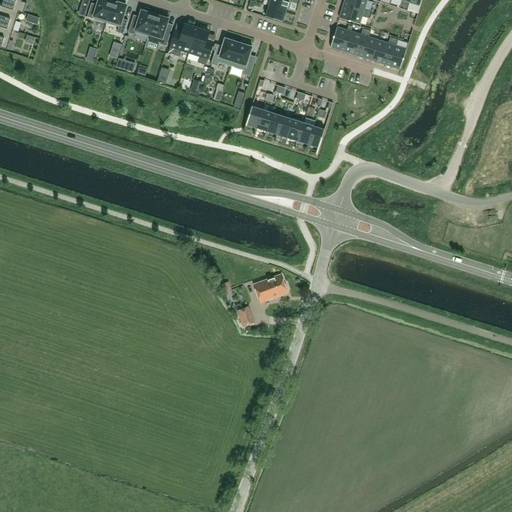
[(19,11),(19,12),(23,13),(27,3),(22,1),(22,0),(3,0),(2,5),(1,6),(19,11)]
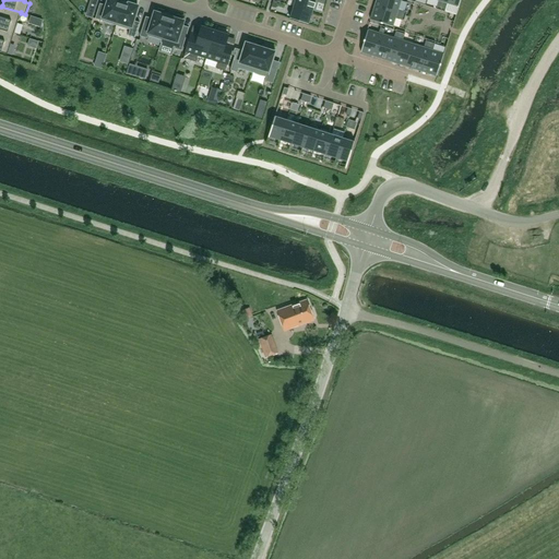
[(116,25),(123,2),(118,1),(118,0),(107,0),(106,6),(100,3),(95,19),(116,25)]
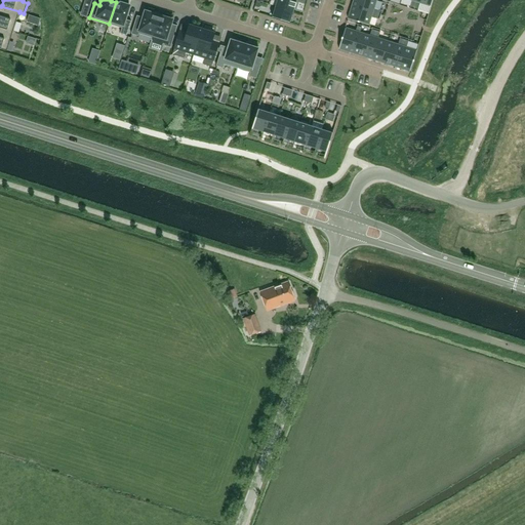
[(277,0),(276,7),(292,12),(294,7),(296,3),(295,3),(296,1),(291,0),(277,0)]
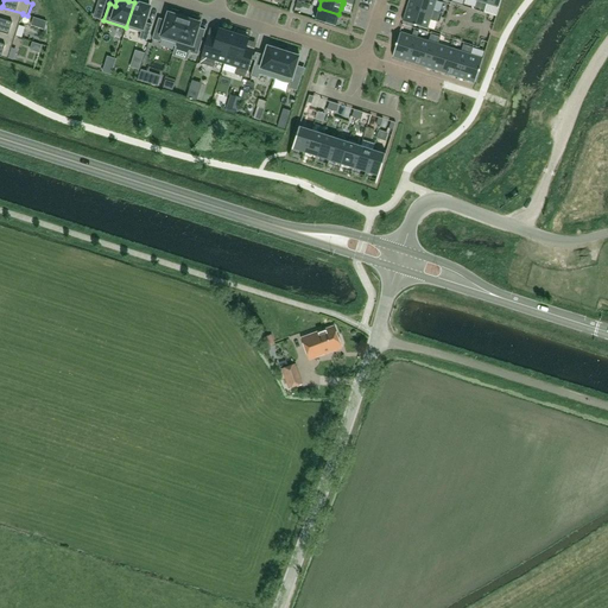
[(409,0),(407,6),(439,17),(441,12),(434,10),(436,0),(409,0)]
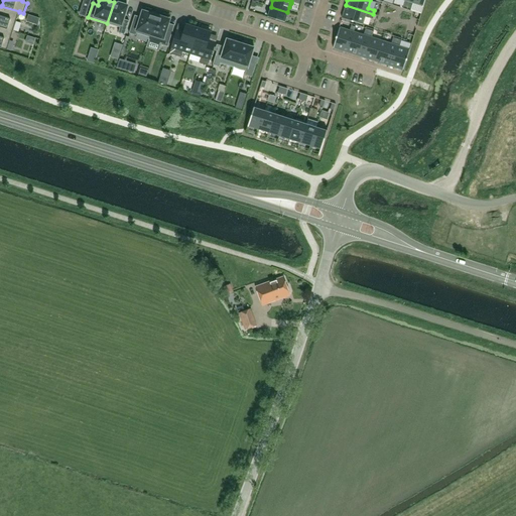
[(409,0),(407,8),(411,9),(413,3),(423,6),(424,0),(409,0)]
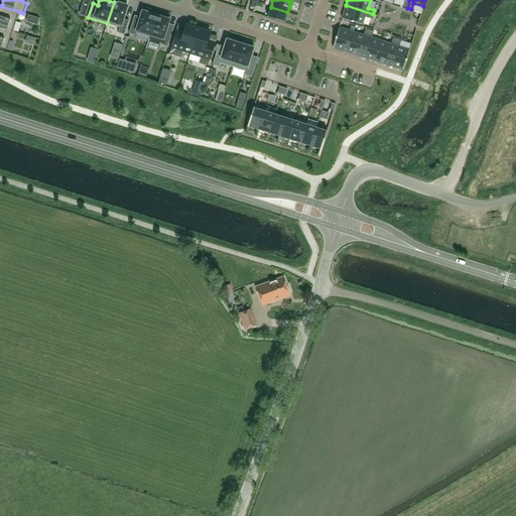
[(114,2),(107,23),(120,27),(118,32),(125,35),(129,21),(123,19),(128,6),(119,3),(118,4),(114,2)]
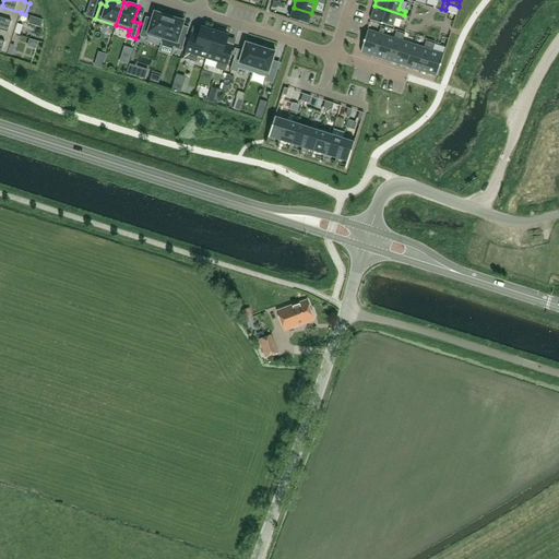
[(0,28),(14,33),(21,13),(21,12),(1,7),(2,6),(0,4),(0,28)]
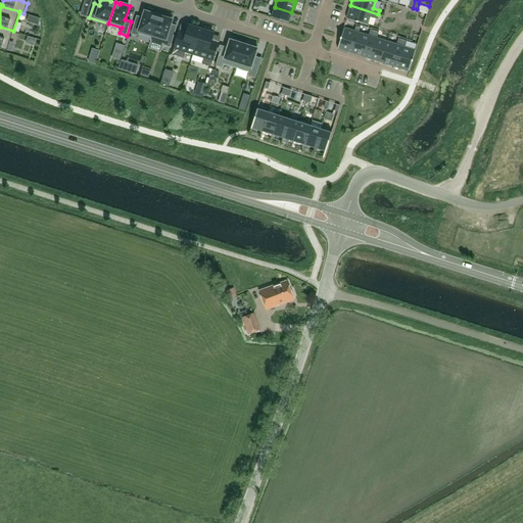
[(350,5),(346,18),(355,21),(358,22),(368,26),(370,16),(376,18),(378,14),(350,5)]
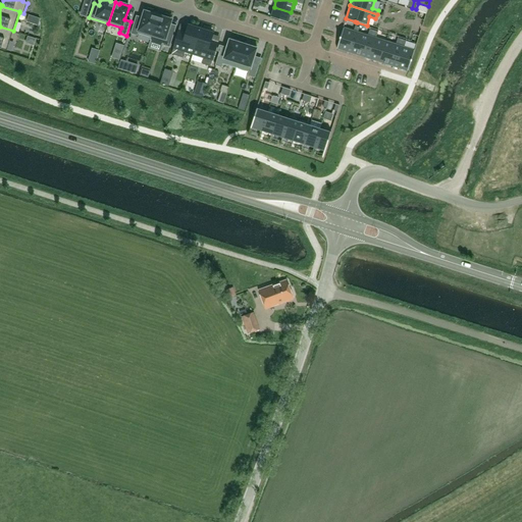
[(270,17),(288,22),(291,12),(274,7),(270,17)]
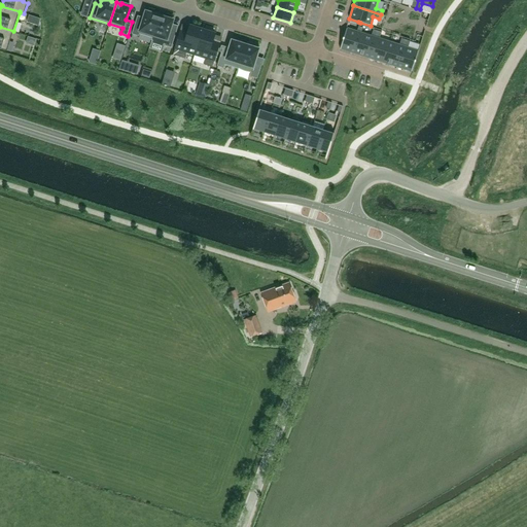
[(139,34),(152,38),(160,14),(154,13),(154,14),(146,11),(144,18),(138,15),(132,34),(139,36),(139,34)]
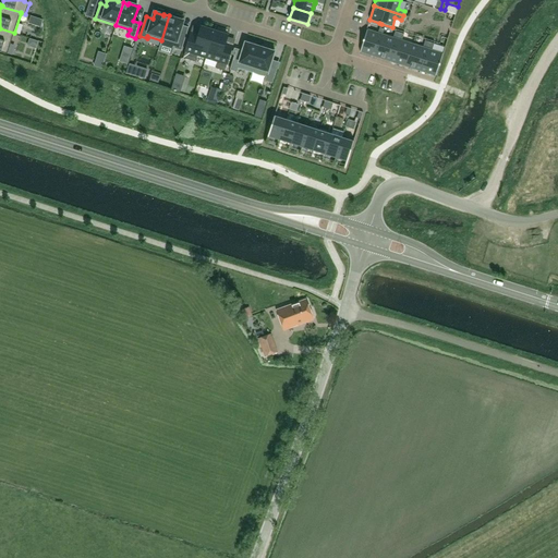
[(161,40),(160,43),(174,47),(174,48),(181,50),(186,34),(180,32),(183,21),(174,17),(169,15),(161,40)]
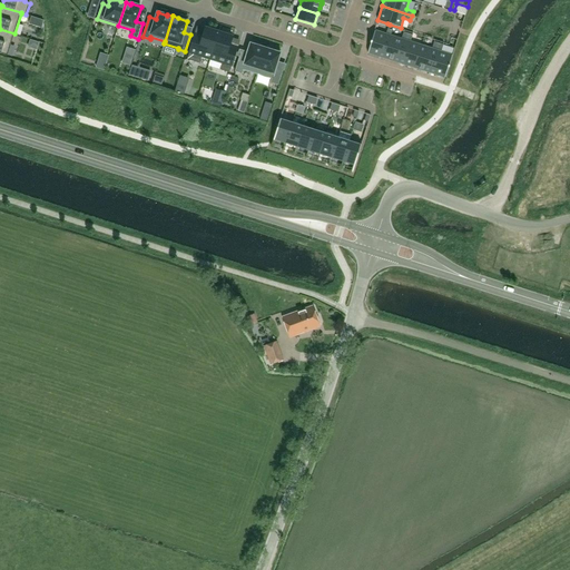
[(196,32),(187,59),(199,64),(202,56),(210,59),(219,31),(206,28),(203,35),(196,32)]
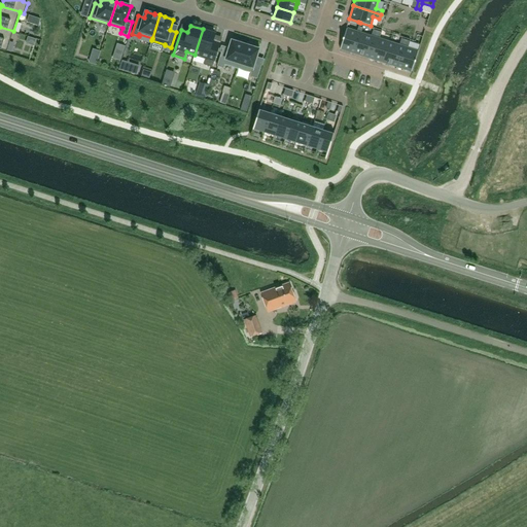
[(343,39),(340,49),(354,54),(361,33),(363,28),(358,26),(357,31),(347,28),(344,37),(343,37),(343,39)]
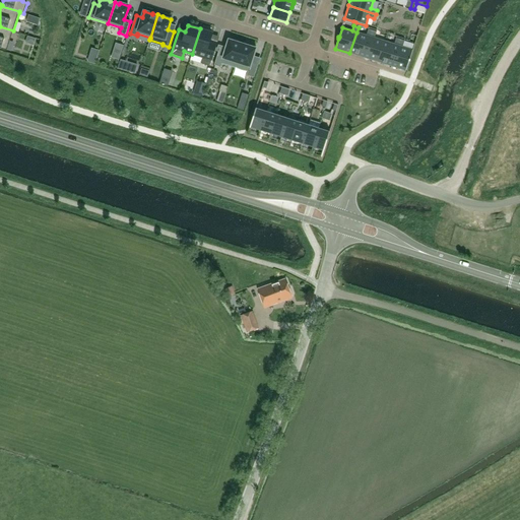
[(0,26),(0,48),(7,51),(13,30),(0,26)]
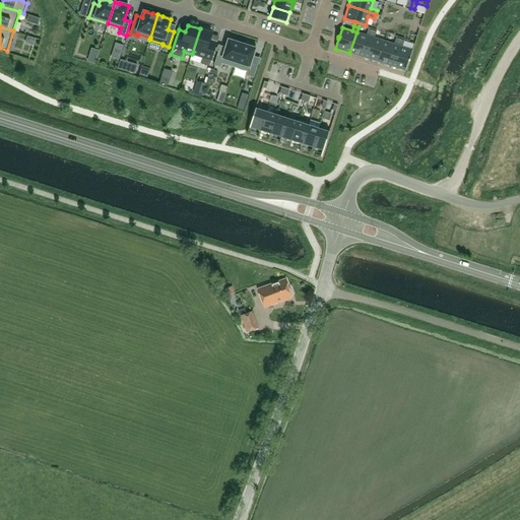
[(201,63),(209,66),(217,42),(210,40),(212,33),(200,28),(192,54),(203,57),(201,63)]
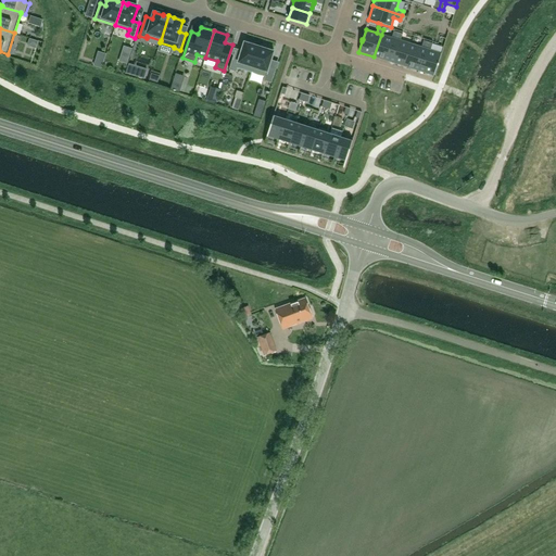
[(381,35),(374,57),(389,61),(399,33),(394,32),(392,38),(381,35)]
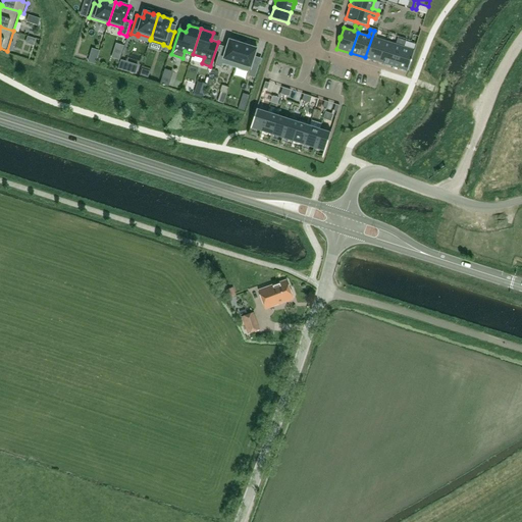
[(374,31),(365,57),(379,62),(385,41),(376,38),(378,32),(374,31)]
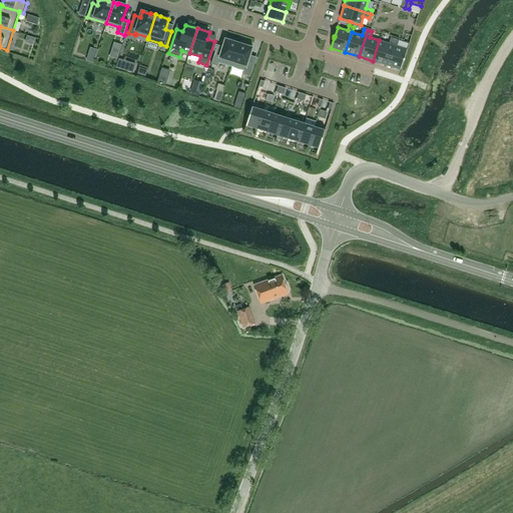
[(215,51),(211,64),(217,66),(218,62),(231,66),(238,43),(233,41),(233,40),(226,37),(223,47),(221,52),(215,51)]
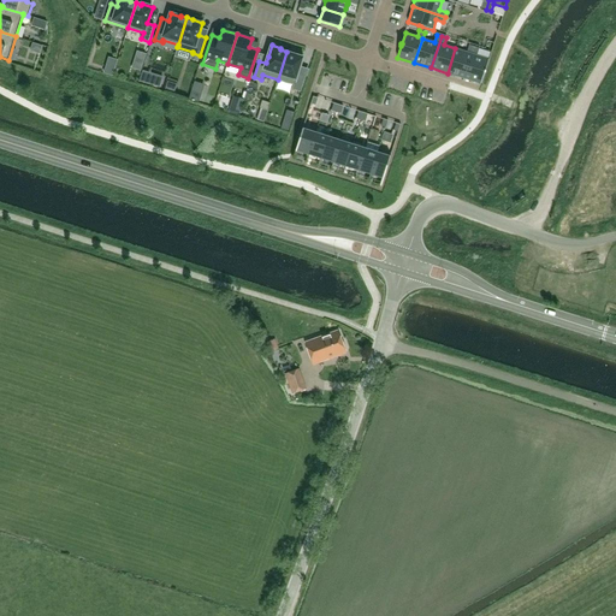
[(455,48),(448,73),(465,78),(474,47),(469,45),(467,52),(455,48)]
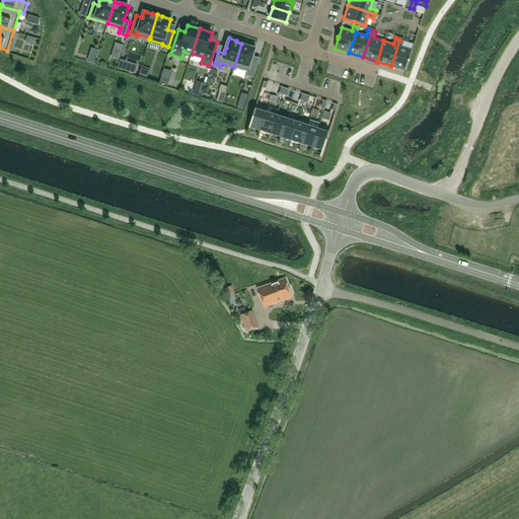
[(399,40),(391,66),(405,71),(409,61),(410,60),(409,59),(412,50),(401,47),(403,41),(399,40)]
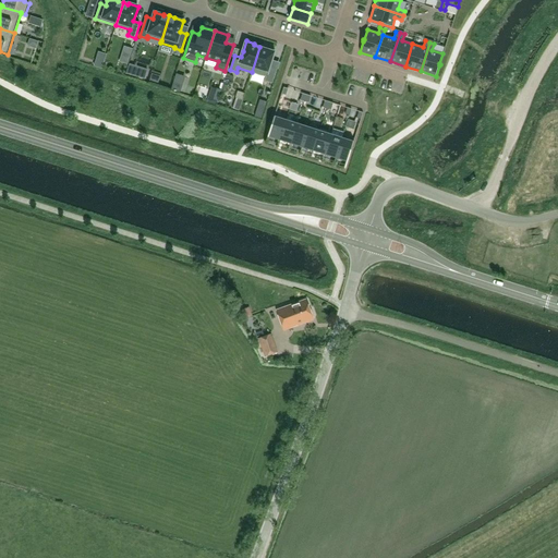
[(259,47),(252,72),(266,76),(265,81),(273,83),(277,69),(269,67),(271,60),(275,50),(267,47),(266,49),(259,47)]
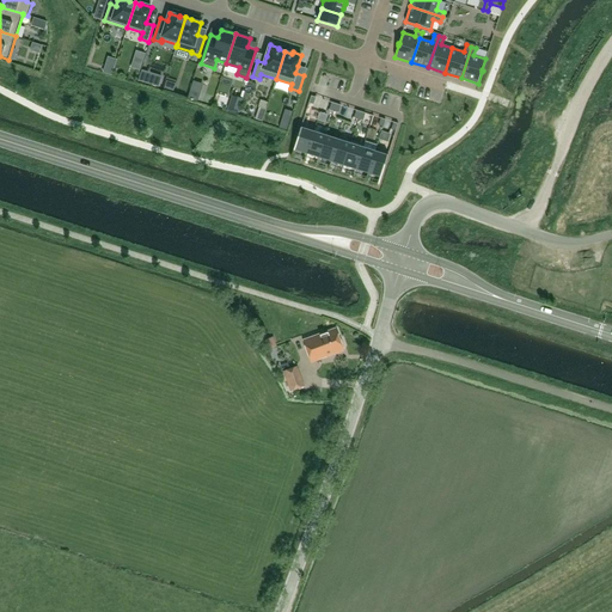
[(167,81),(164,90),(173,92),(176,85),(167,81)]
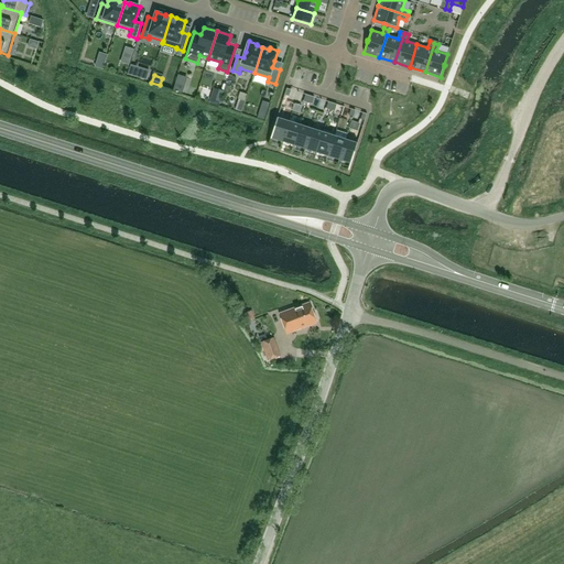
[(271,137),(271,138),(272,138),(283,141),(289,121),(278,117),(272,136),(271,137)]
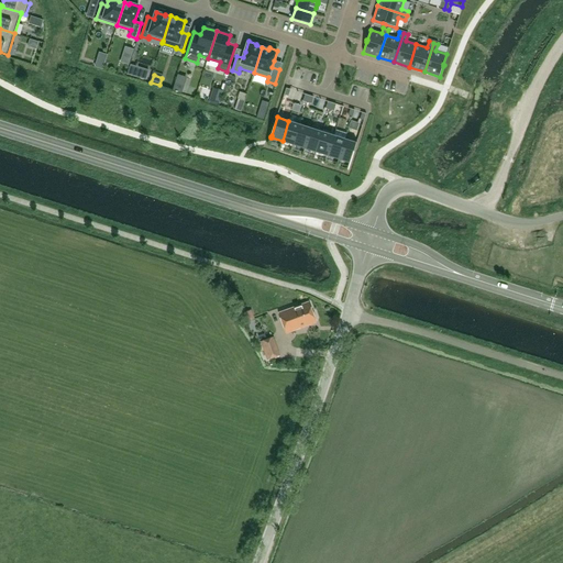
[(288,121),(283,141),(294,145),(300,124),(288,121)]
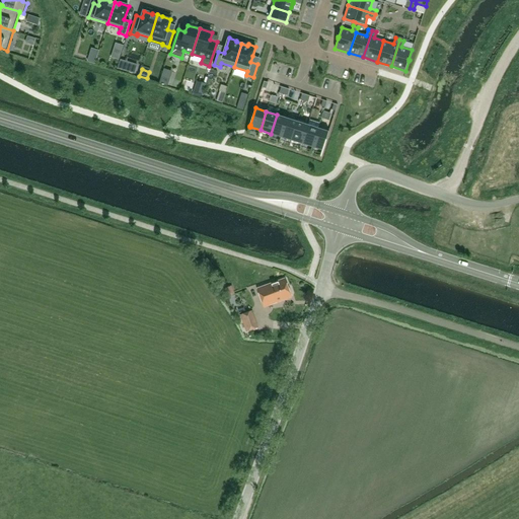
[(277,115),(271,134),(281,137),(287,118),(277,115)]
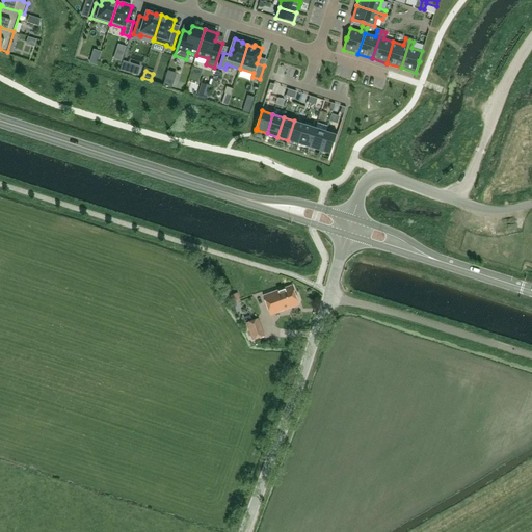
[(294,121),(288,140),(298,143),(304,125),(304,124),(294,121)]
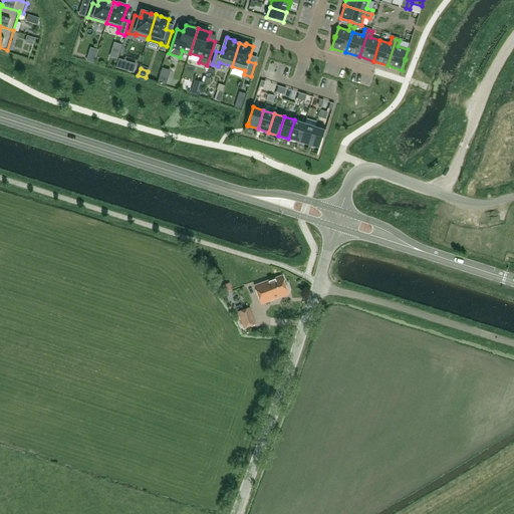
[(294,120),(288,139),(299,142),(305,123),(306,121),(295,117),(294,119),(294,120)]
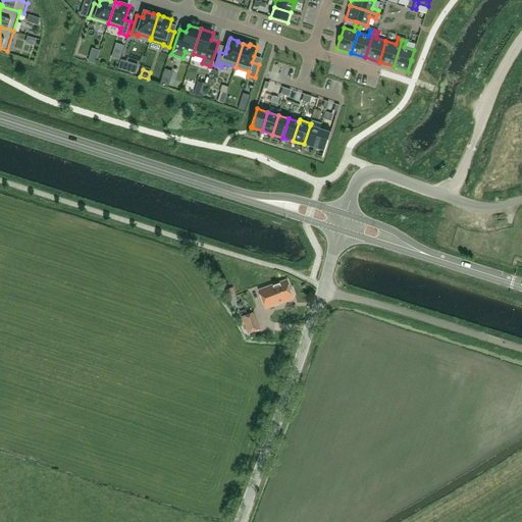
[(310,125),(304,144),(314,148),(320,128),(310,125)]
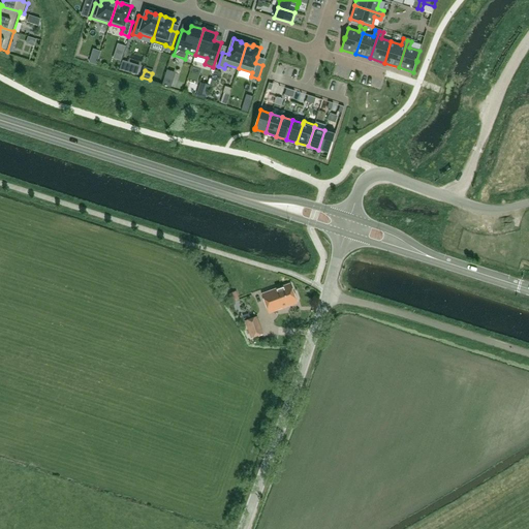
[(324,130),(318,150),(329,153),(330,153),(336,134),(335,133),(324,130)]
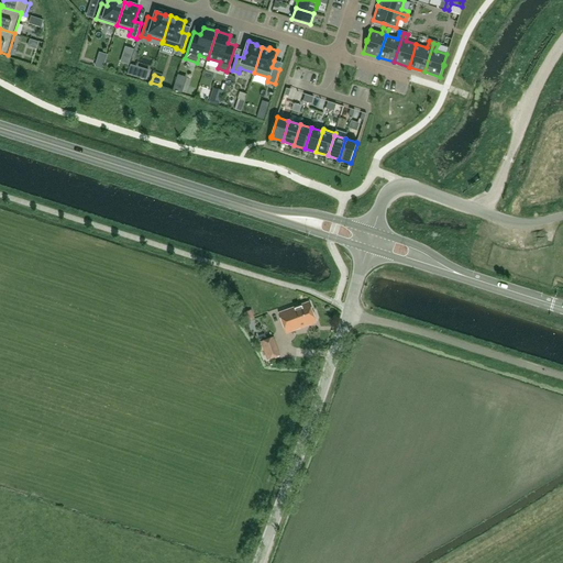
[(307,302),(278,313),(286,333),(315,322),(313,319),(315,318),(312,312),(311,313),(307,302)]
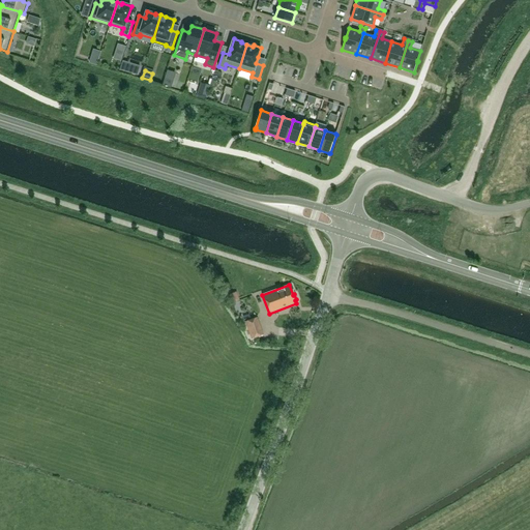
[(231,303),(239,300),(237,292),(228,295),(231,303)]
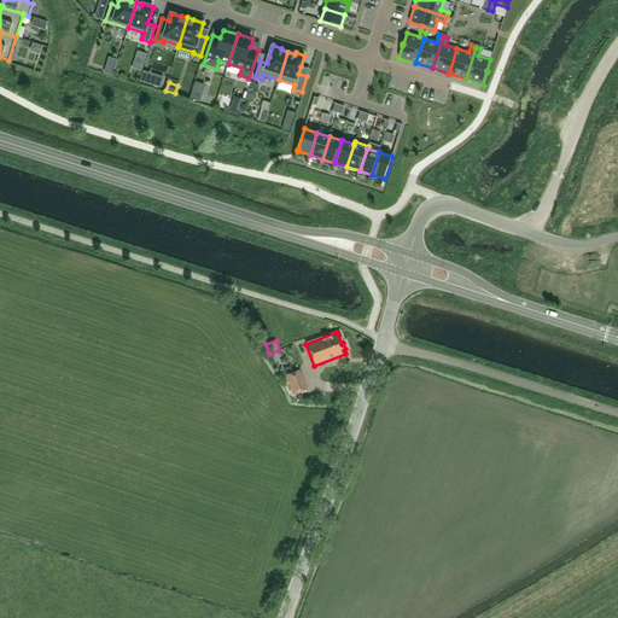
[(292,395),(307,390),(299,371),(285,375),(292,395)]
